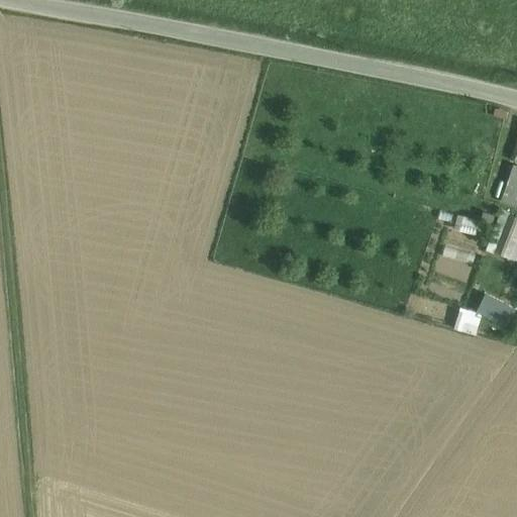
[(516,167),(515,166),(508,186),(516,188),(516,167)]
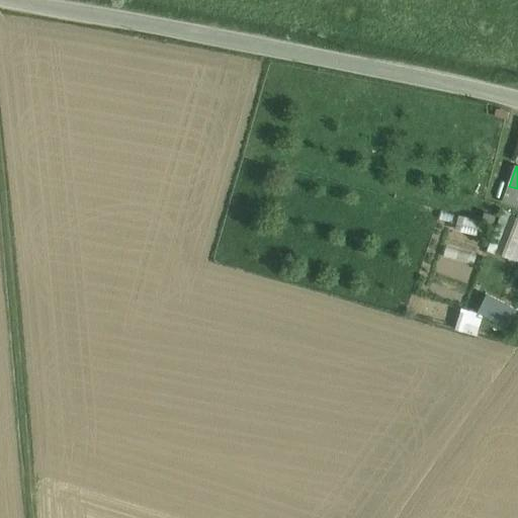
[(517,188),(509,186),(501,208),(517,213),(517,188)]
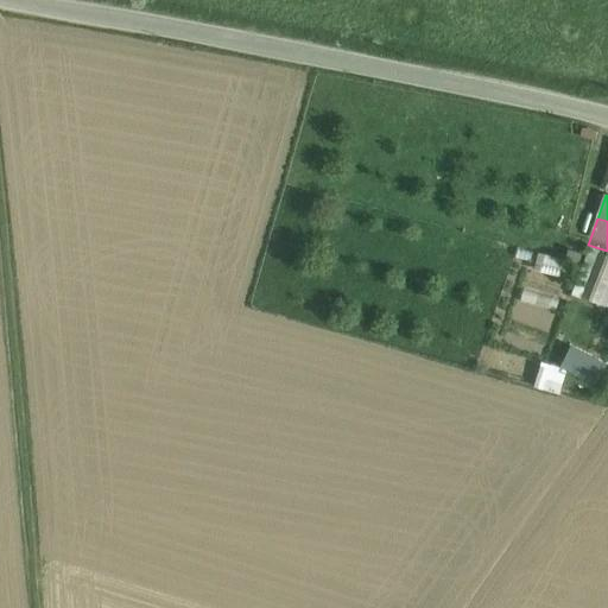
[(539,252),(536,270),(563,274),(567,258),(539,252)]
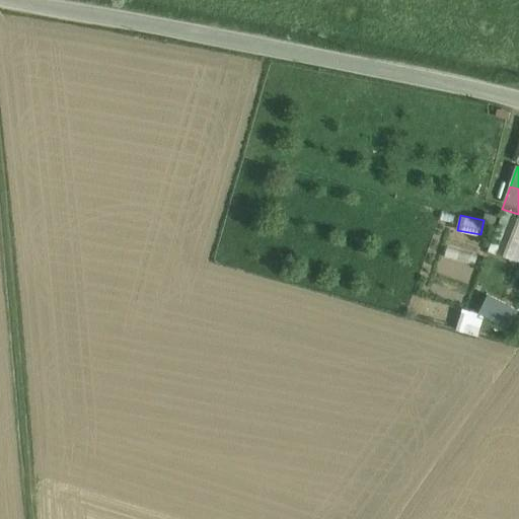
[(445,255),(443,266),(473,273),(475,263),(445,255)]
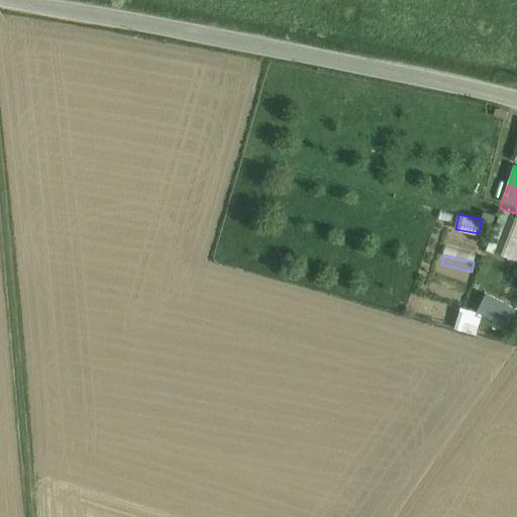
[(512,323),(516,302),(484,295),(481,310),(461,306),(456,328),(479,333),(483,317),(512,323)]
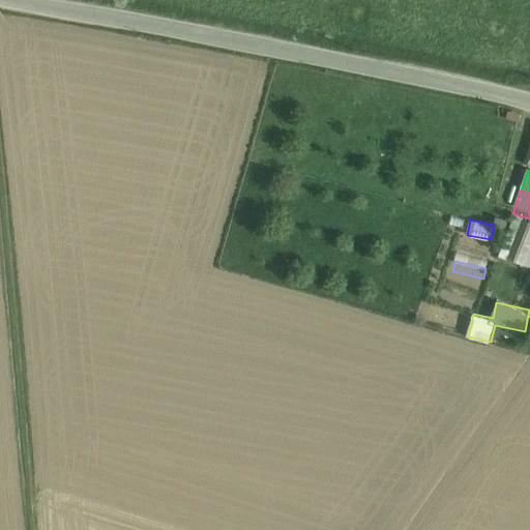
All buildings are outlined.
